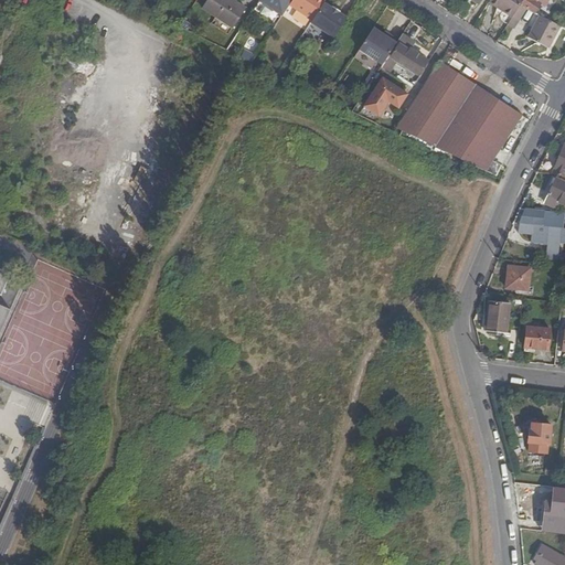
[(13,3),(4,0),(0,0),(0,12),(7,16),(13,3)]
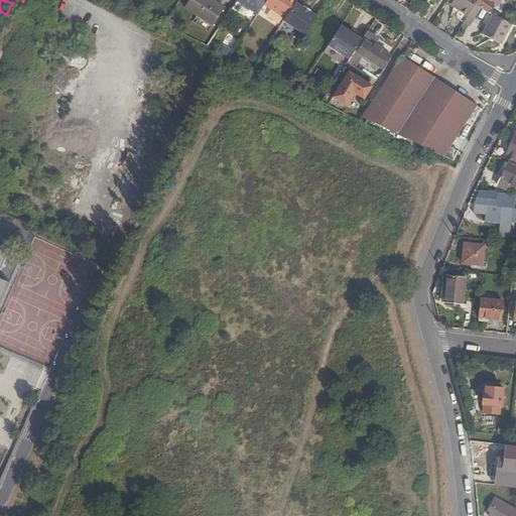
[(224,8),(212,0),(189,0),(184,7),(200,16),(213,25),(224,8)]
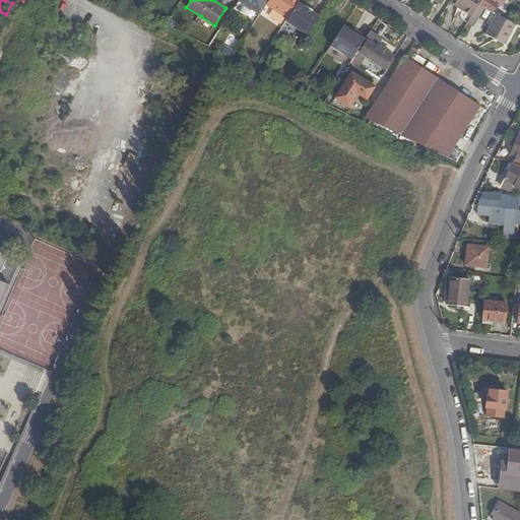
[(269,0),(248,0),(263,10),(266,5),(269,0)]
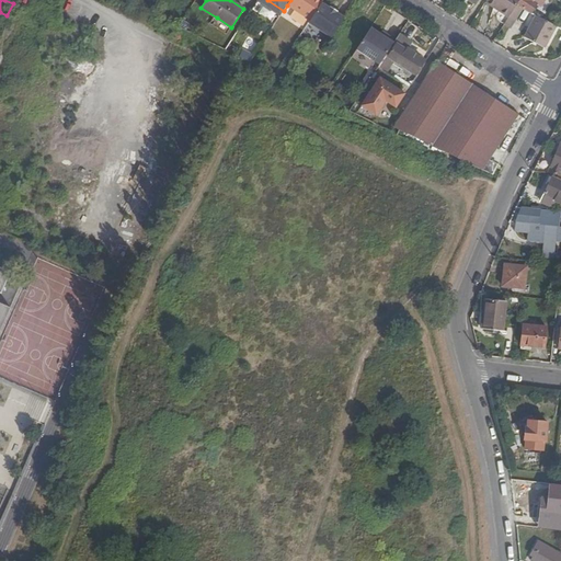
[(310,21),(322,3),(324,0),(323,0),(290,0),(287,6),(310,21)]
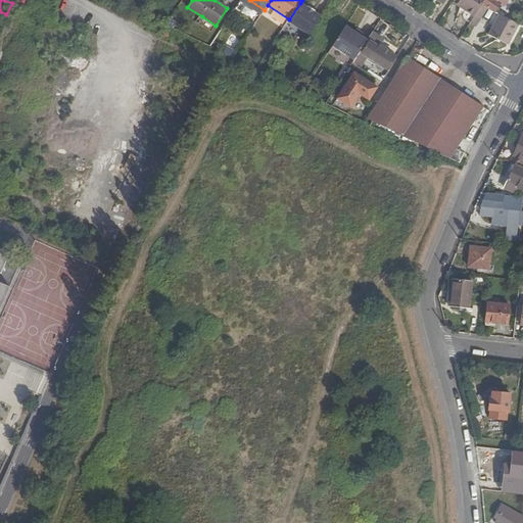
[(453,0),(453,2),(474,16),(477,11),(482,3),(484,0),(453,0)]
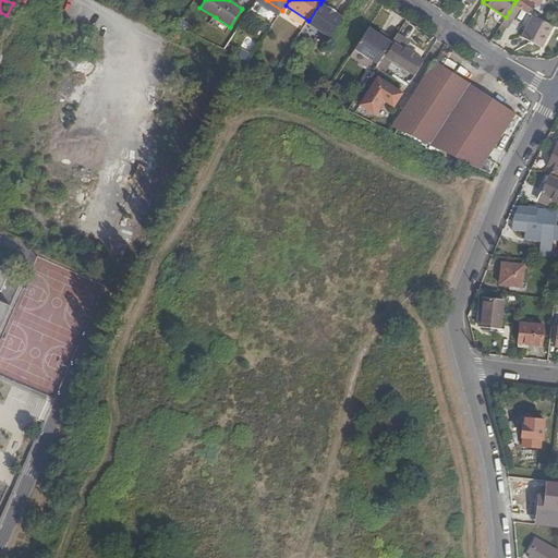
[(526,13),(533,2),(530,1),(530,0),(517,0),(514,3),(519,8),(526,13)]
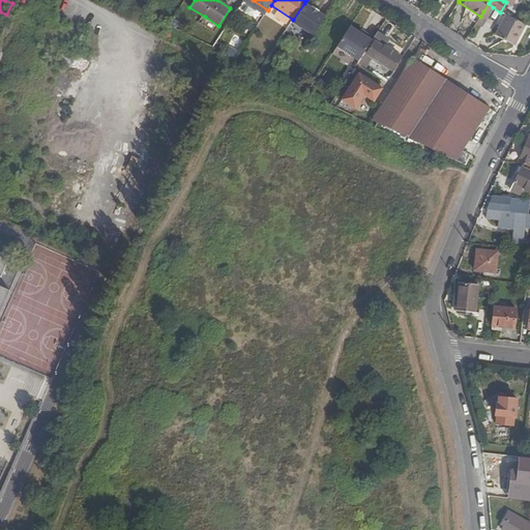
[(314,35),(325,17),(319,12),(319,11),(312,6),(311,7),(304,3),(293,20),(292,22),(314,35)]
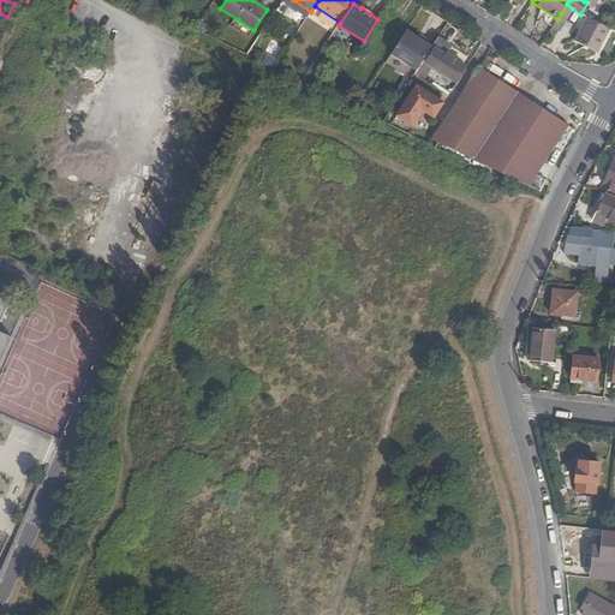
[(567,17),(572,9),(567,4),(561,13),(567,17)]
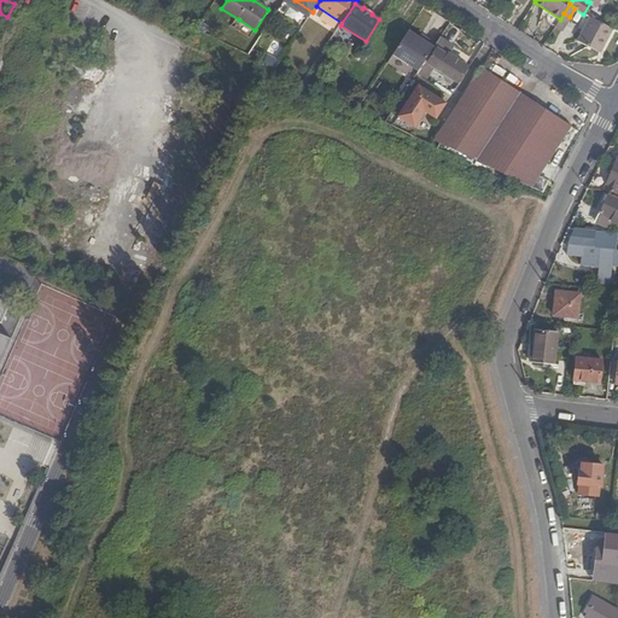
[(491,13),(496,17),(501,11),(496,6),(491,13)]
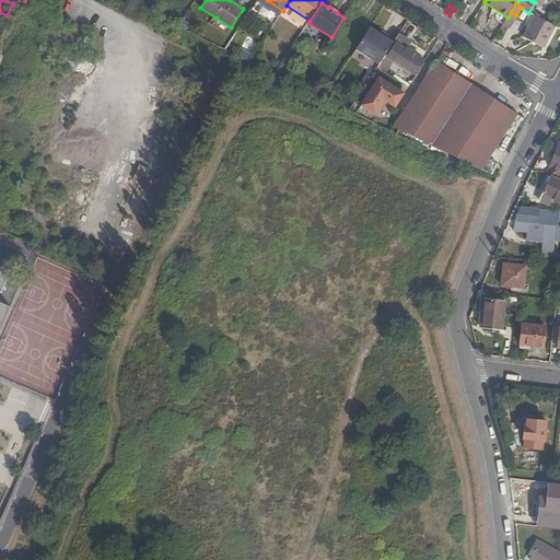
[(506,19),(512,23),(516,16),(516,15),(511,12),(508,18),(506,19)]
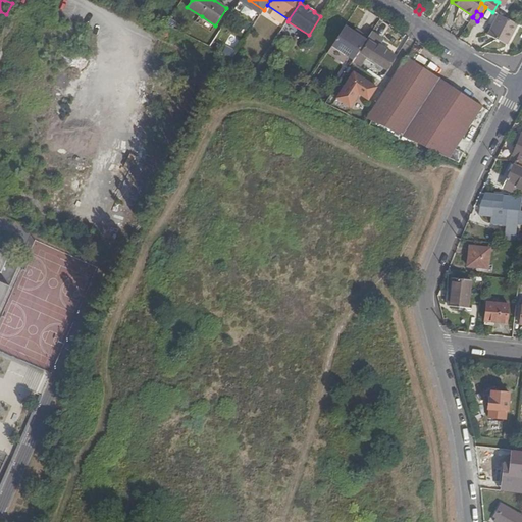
[(515,27),(499,15),(485,35),(503,45),(508,37),(509,38),(515,27)]
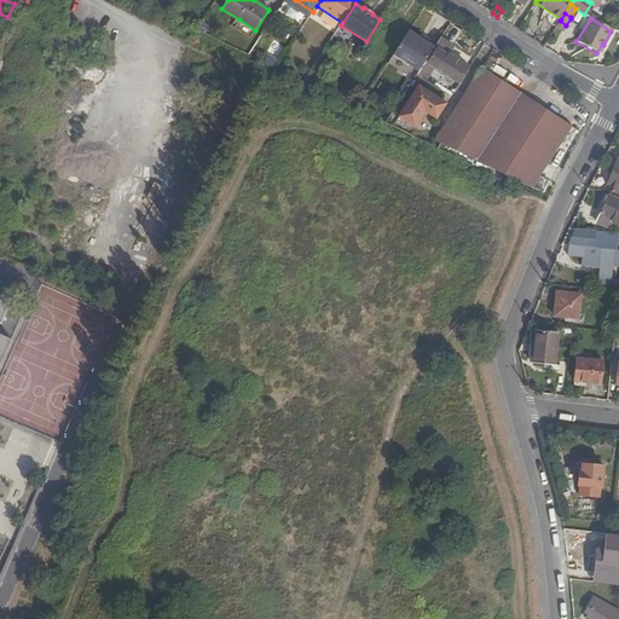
[(239,19),(235,28),(249,38),(255,30),(239,19)]
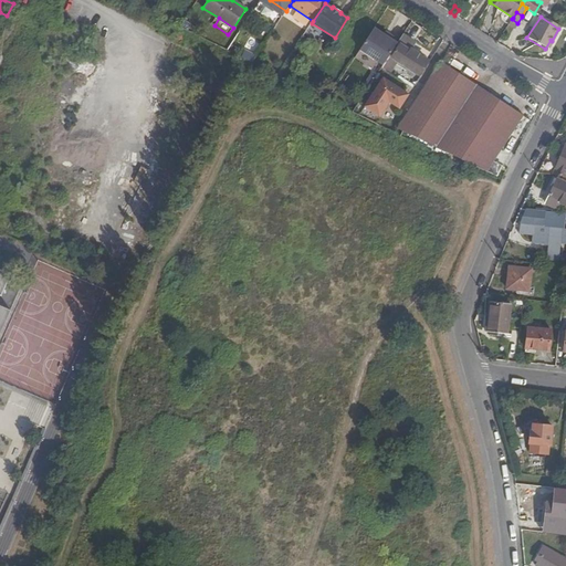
[(512,19),(509,24),(514,28),(517,23),(512,19)]
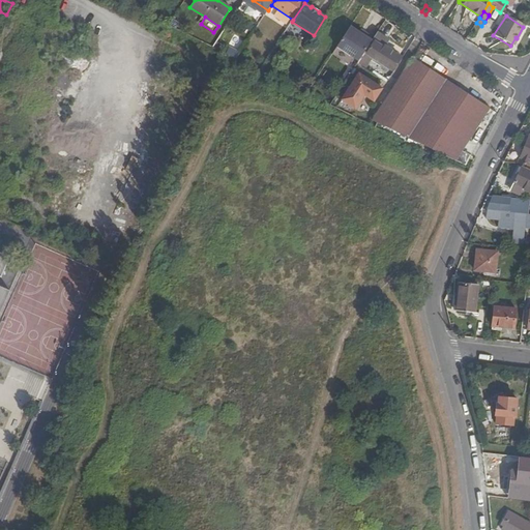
[(352,58),(367,34),(360,30),(353,25),(337,49),(352,58)]
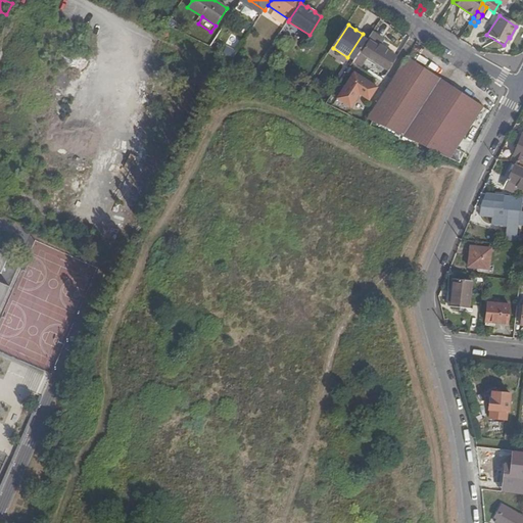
[(370,36),(358,27),(355,30),(363,34),(368,38),(370,36)]
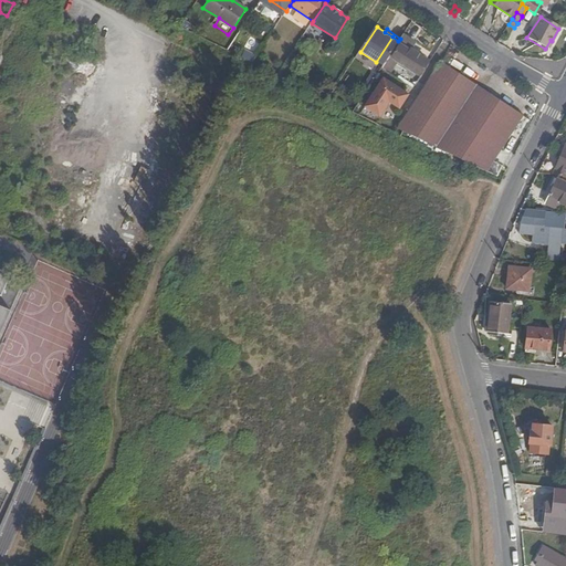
[(398,41),(389,55),(419,74),(429,60),(412,48),(411,50),(409,48),(412,41),(402,34),(400,39),(398,41)]
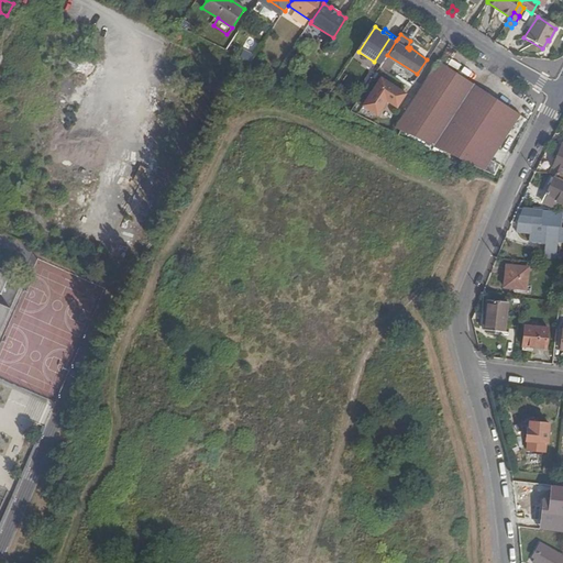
[(390,36),(374,62),(379,65),(387,55),(396,41),(390,36)]
